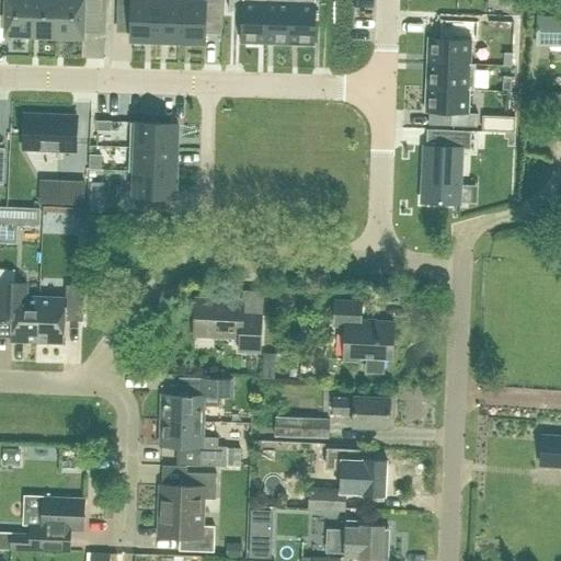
[(7,0),(7,10),(6,33),(32,34),(32,0),(7,0)]
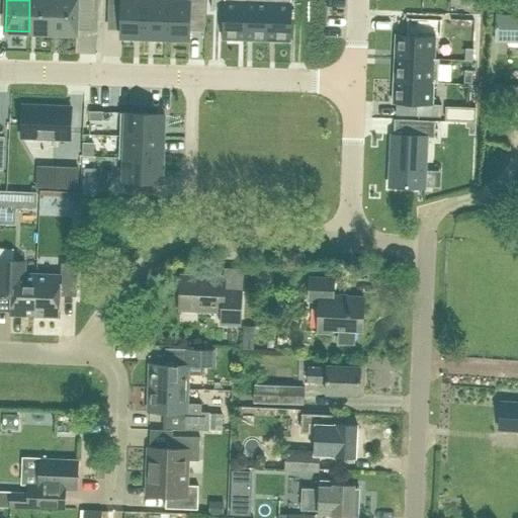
[(29,0),(29,31),(53,33),(53,0),(29,0)]
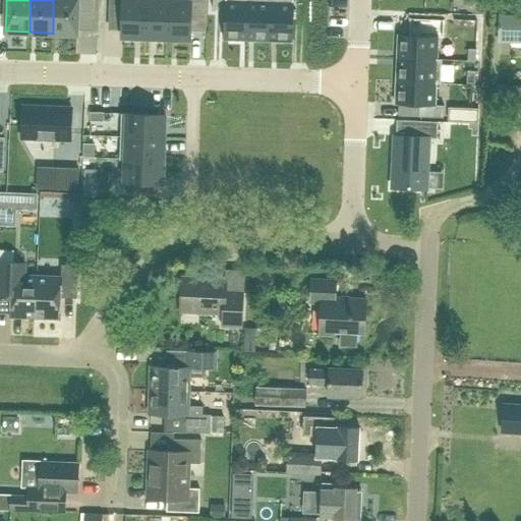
[(53,0),(53,34),(76,34),(77,11),(85,11),(85,0),(53,0)]
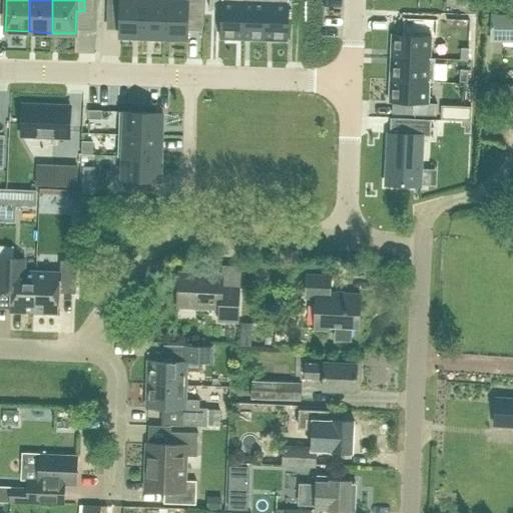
[(108,0),(108,15),(120,15),(120,29),(120,36),(141,37),(142,0),(108,0)]
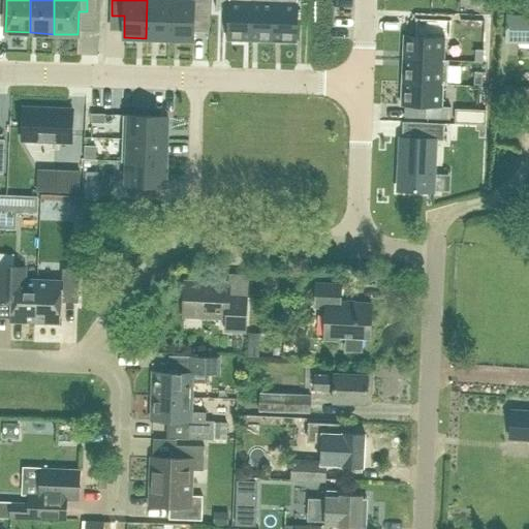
[(147,0),(146,38),(169,39),(170,0),(147,0)]
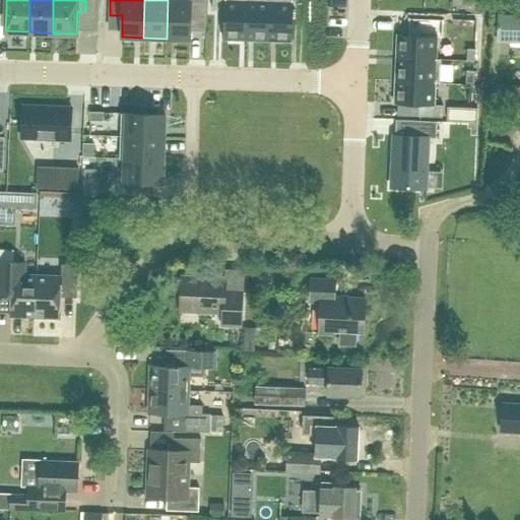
[(168,0),(167,39),(189,39),(190,0),(168,0)]
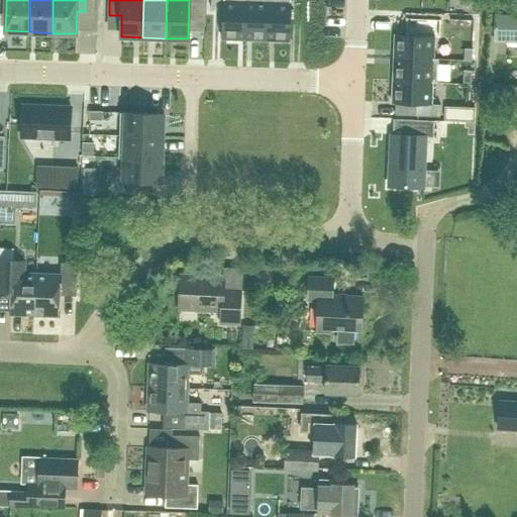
[(245,0),(222,0),(221,38),(244,39),(246,0),(245,0)]
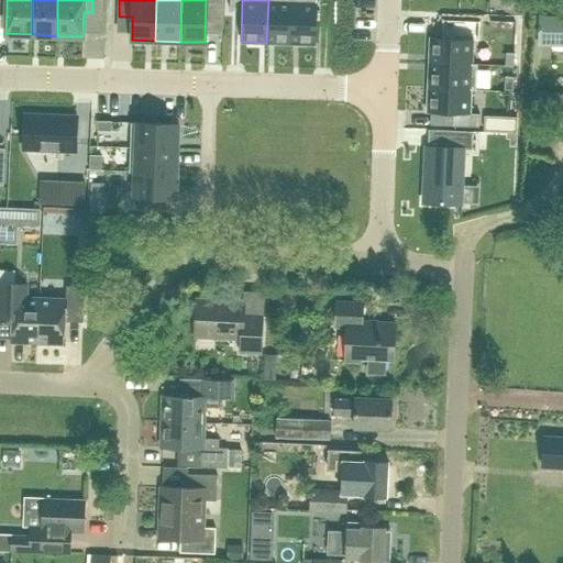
[(268,0),(266,43),(290,44),(291,1),(268,0)]
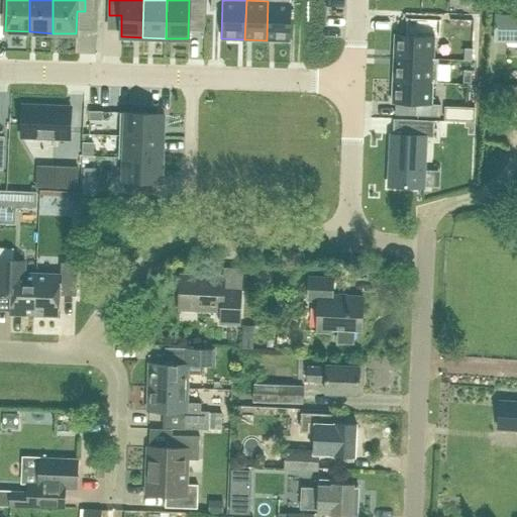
[(268,1),(267,40),(290,41),(291,1),(268,1)]
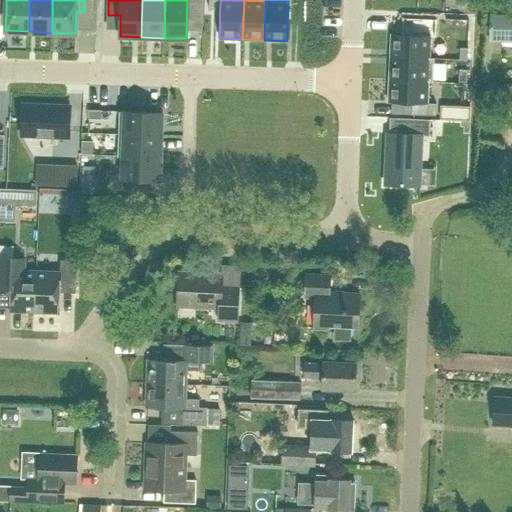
[(511,14),(489,14),(488,42),(511,42),(511,14)]
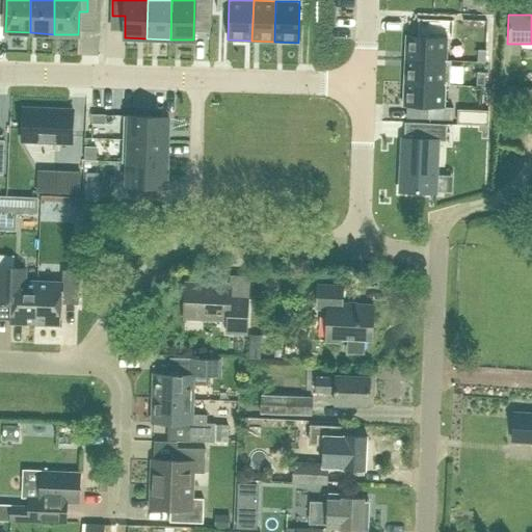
[(406,35),(405,59),(446,61),(447,37),(406,35)]
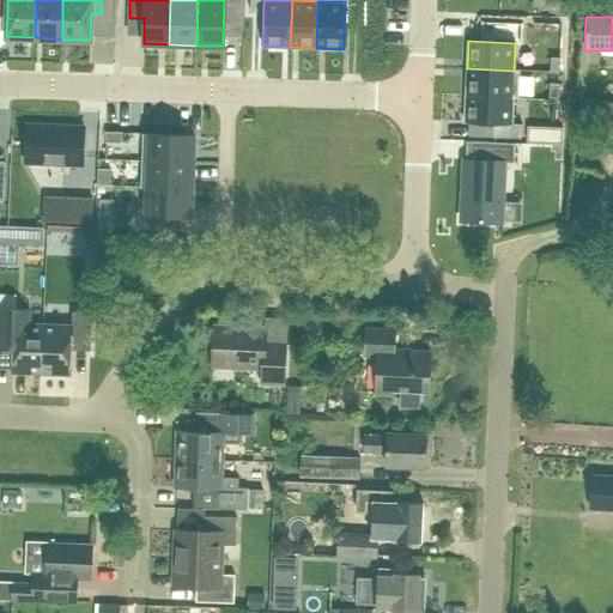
[(551,58),(550,72),(559,72),(560,58),(551,58)]
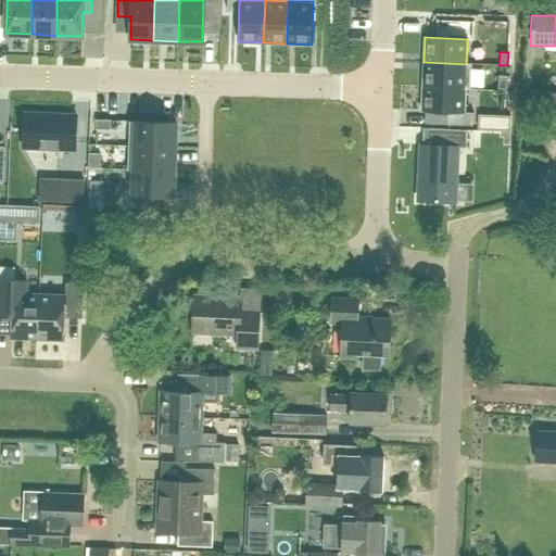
[(424,62),(422,86),(465,87),(466,64),(424,62)]
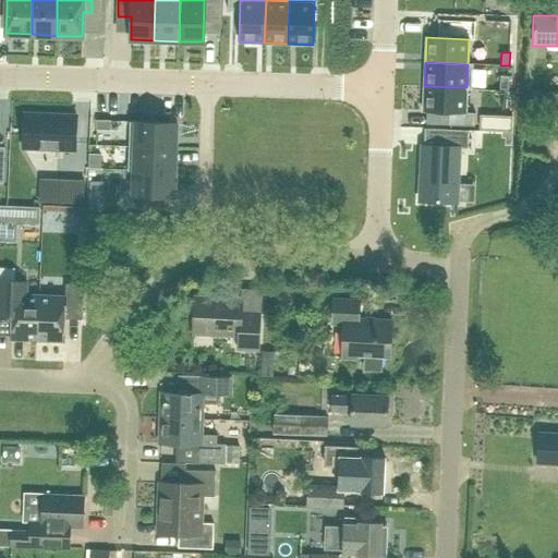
[(500,75),(499,88),(508,89),(509,76),(500,75)]
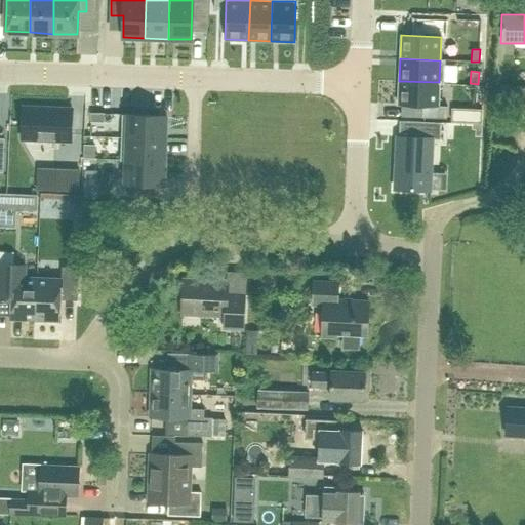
[(524,104),(524,76),(513,75),(512,85),(501,85),(499,103),(524,104)]
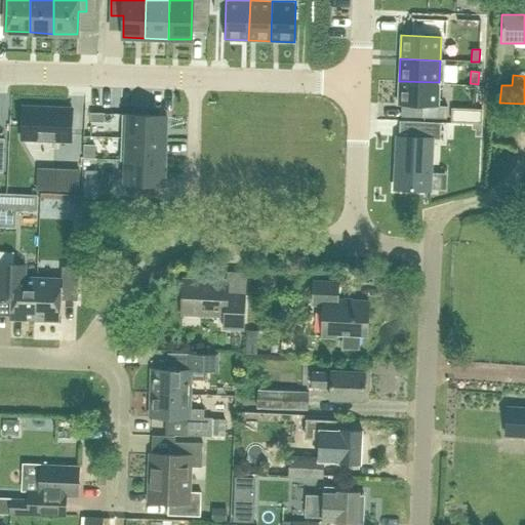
[(399,81),(398,104),(438,106),(439,82),(399,81)]
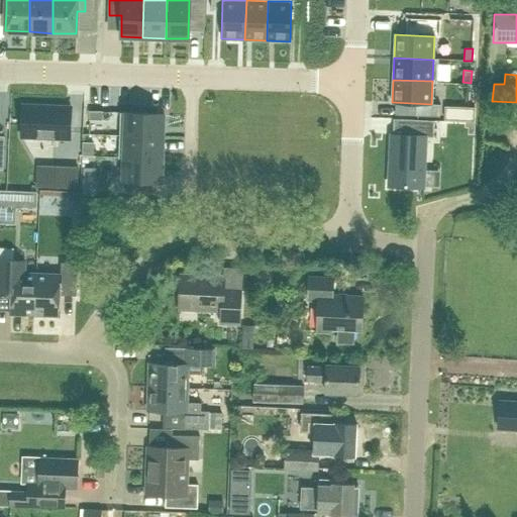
[(71,106),(22,104),(21,136),(70,138),(71,106)]
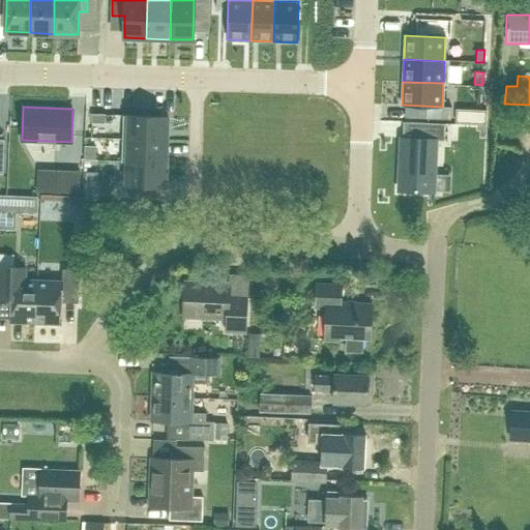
[(91,113),(90,122),(104,122),(105,113),(91,113)]
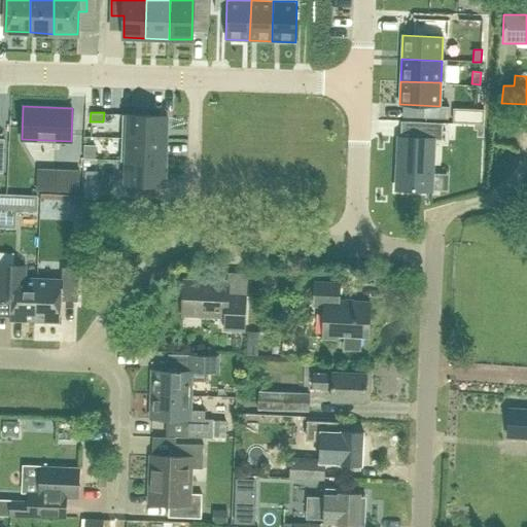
[(123,114),(121,138),(166,139),(167,116),(123,114)]
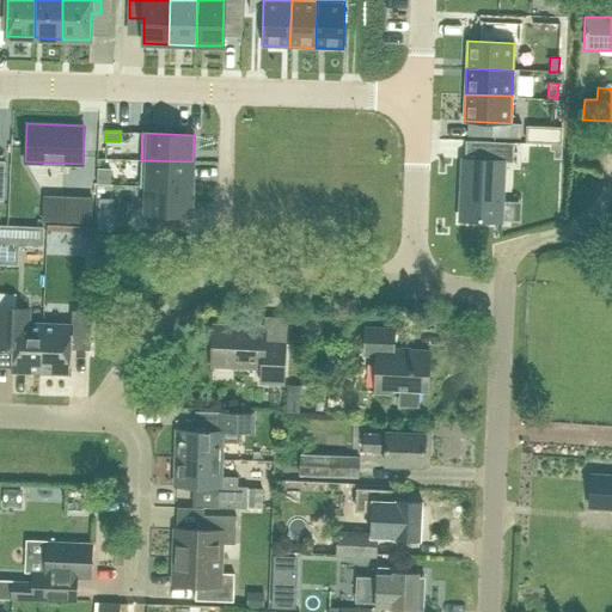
[(463,158),(460,220),(501,222),(503,163),(513,163),(514,142),(476,141),(475,159),(463,158)]
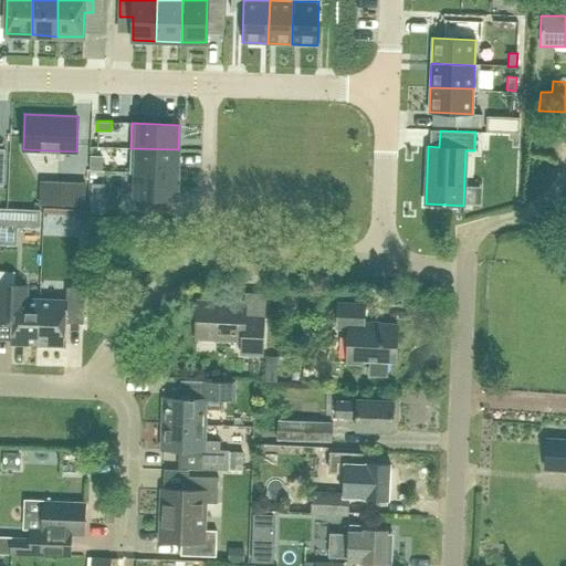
[(130,148),(129,174),(135,174),(177,175),(178,149),(130,148)]
